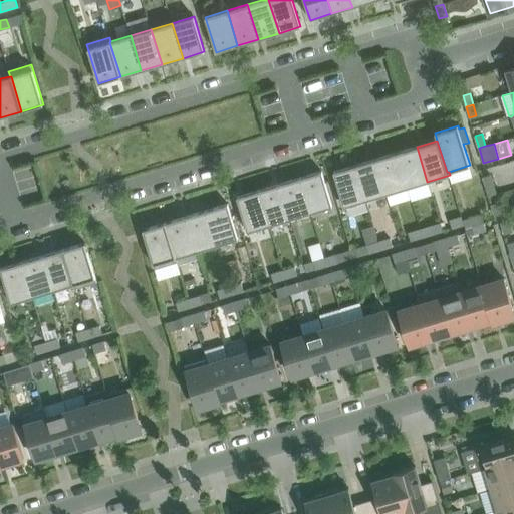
[(417,147),(396,153),(407,188),(427,182),(417,147)]
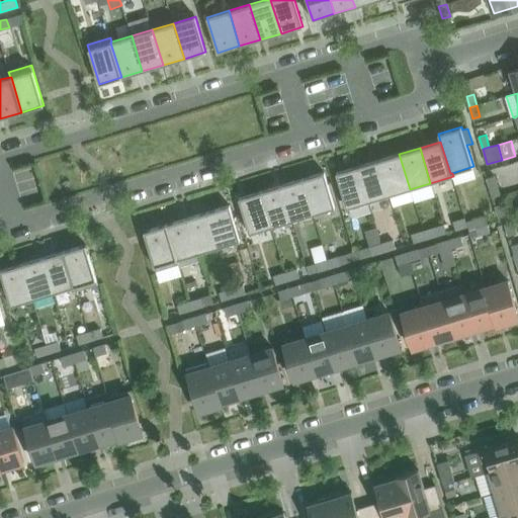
[(399,154),(378,160),(389,195),(410,189),(399,154)]
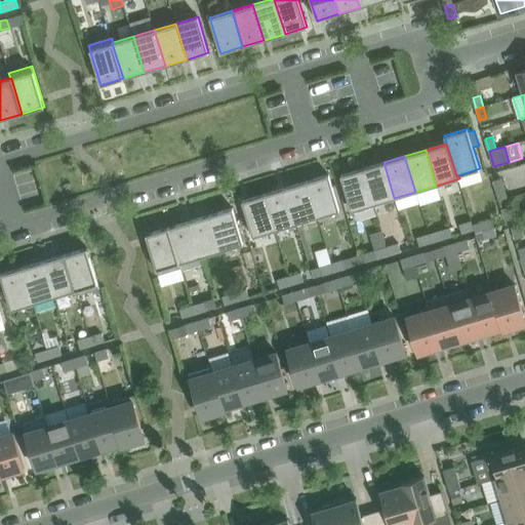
[(384,162),(363,168),(374,204),(394,198),(384,162)]
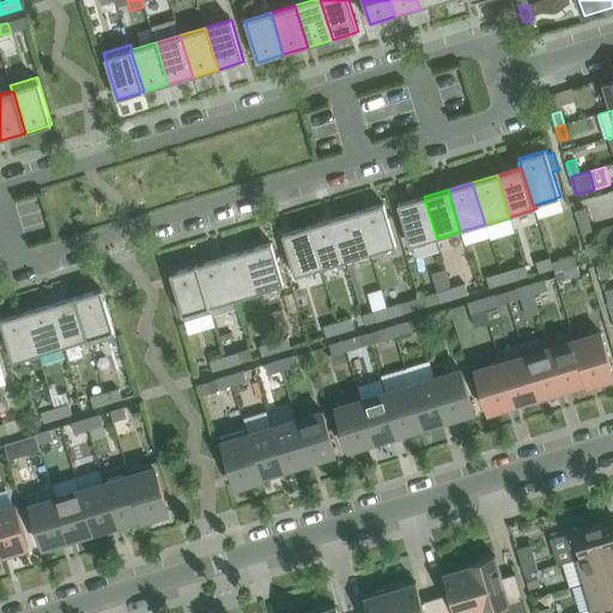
[(424,196),(398,205),(411,247),(437,238),(424,196)]
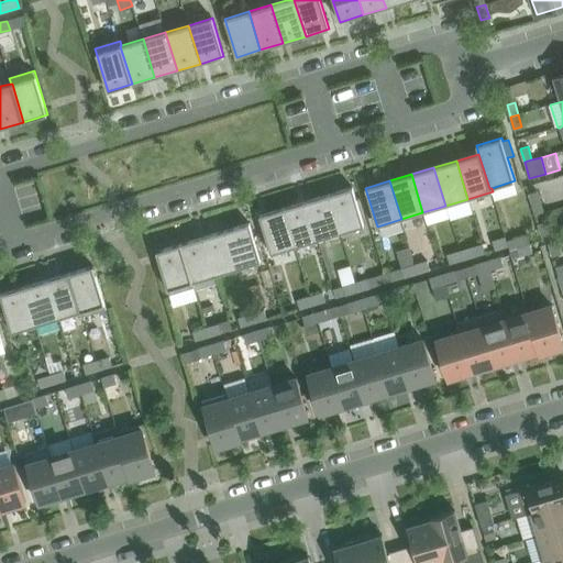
[(492,188),(493,191),(495,199),(518,192),(515,180),(492,188)]
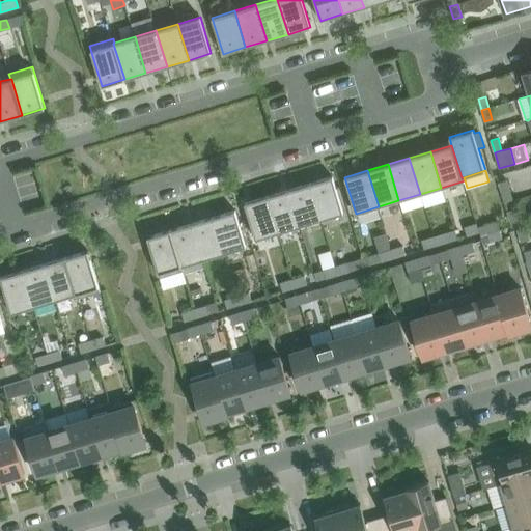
[(332,176),(311,183),(322,219),(343,213),(332,176)]
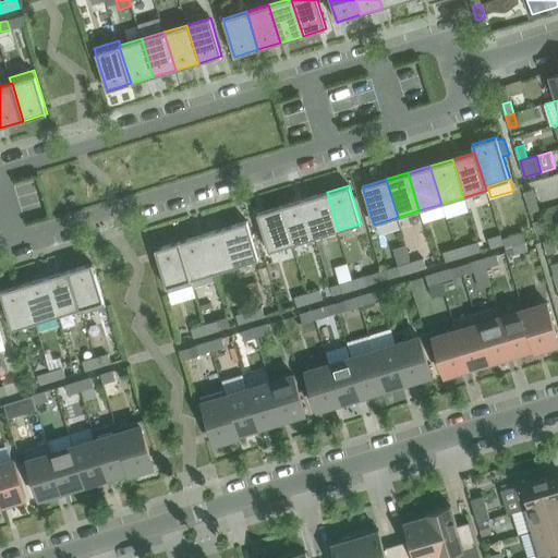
[(533,190),(525,192),(529,204),(536,202),(533,190)]
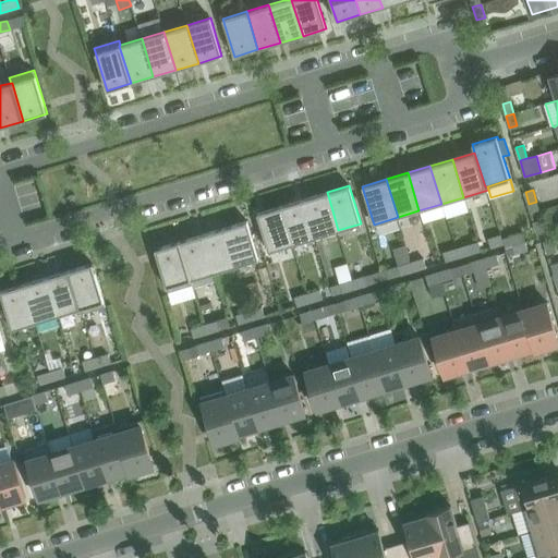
[(327,192),(303,199),(315,238),(338,230),(327,192)]
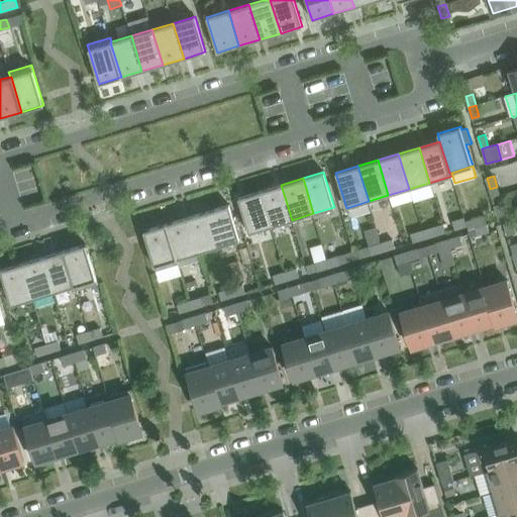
[(409,189),(413,200),(413,202),(433,196),(429,183),(409,189)]
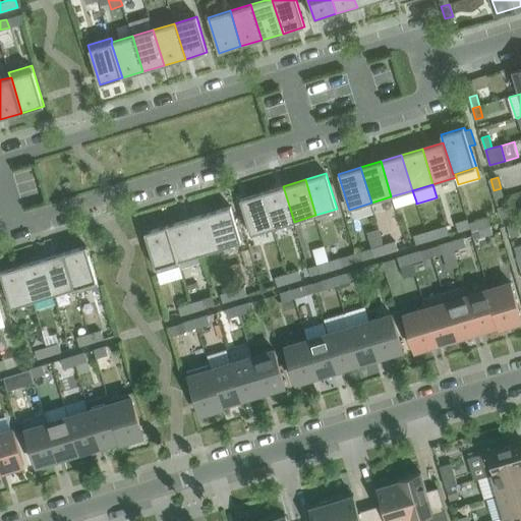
[(283,186),(262,193),(272,228),(294,222),(283,186)]
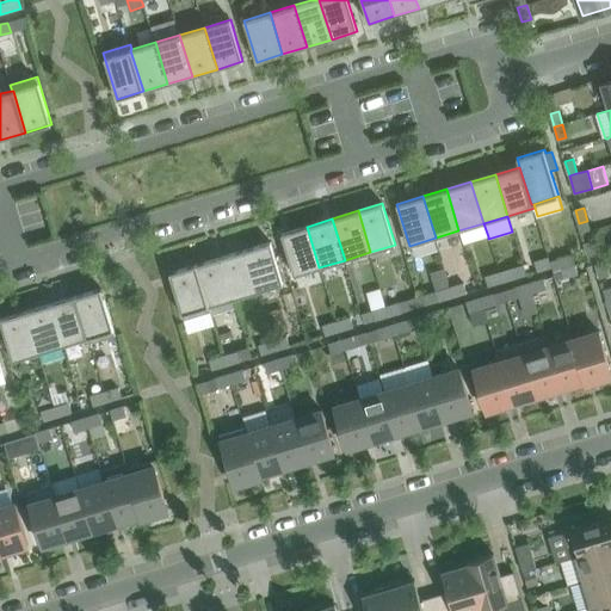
[(587,221),(579,223),(581,232),(590,229),(587,221)]
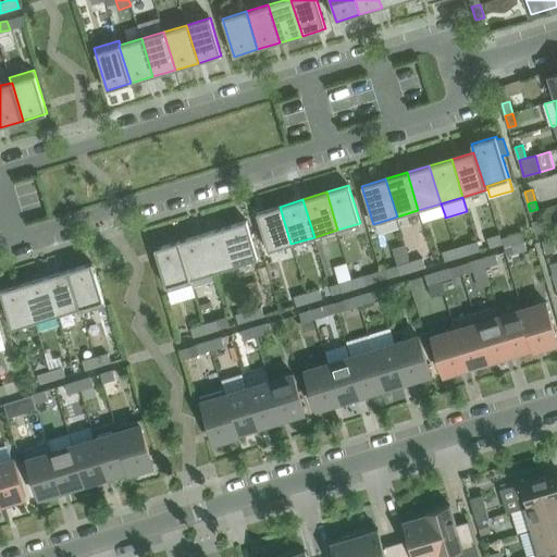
[(441,203),(418,210),(422,222),(445,215),(441,203)]
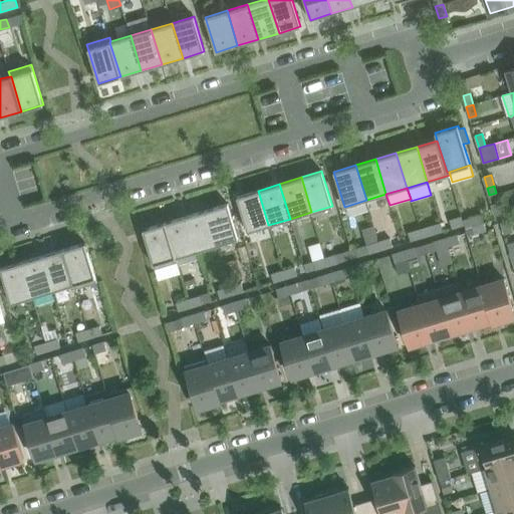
[(258,191),(237,197),(247,232),(268,225),(258,191)]
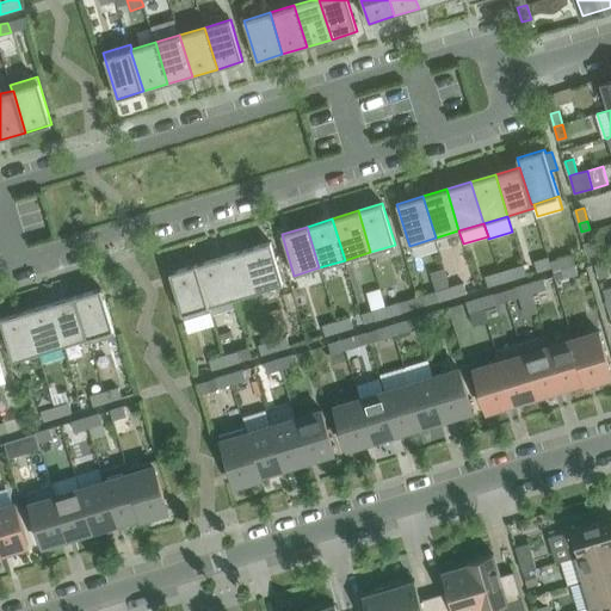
[(593,241),(585,244),(588,255),(597,253),(593,241)]
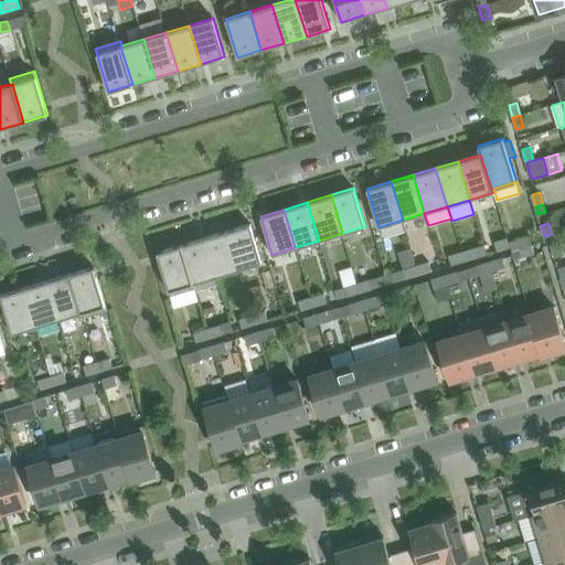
[(251,224),(226,231),(238,269),(262,263),(251,224)]
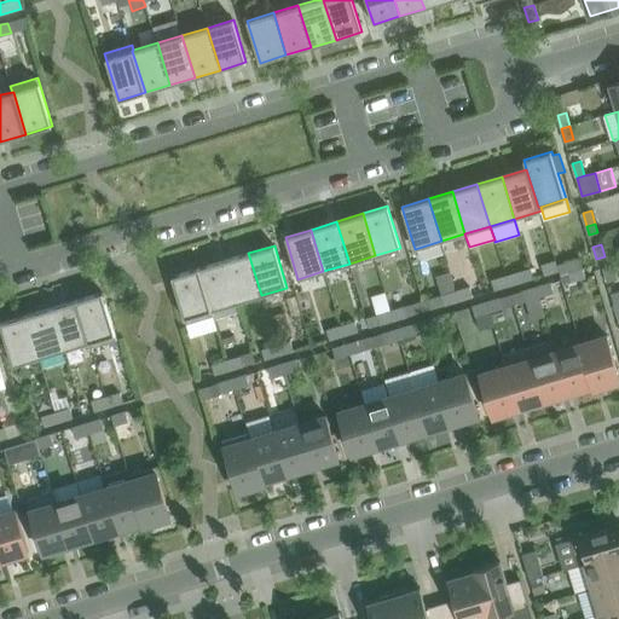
[(248,253),(223,261),(236,302),(261,295),(248,253)]
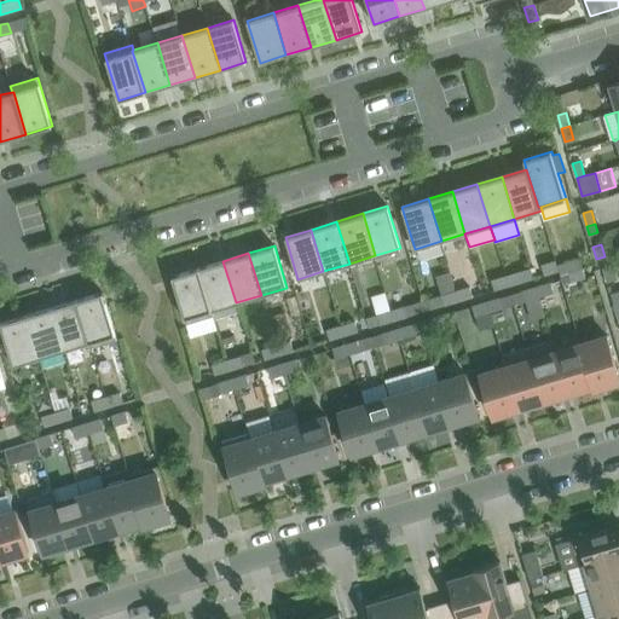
[(570,272),(582,267),(579,259),(566,262),(570,272)]
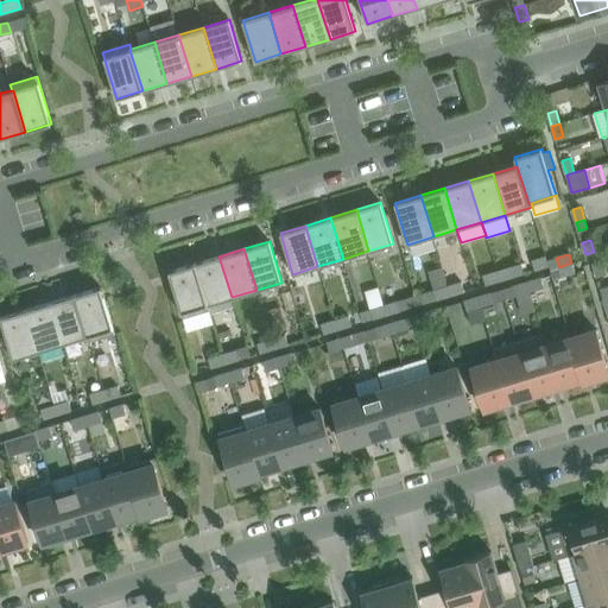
[(219,257),(195,264),(207,305),(208,304),(232,297),(219,257)]
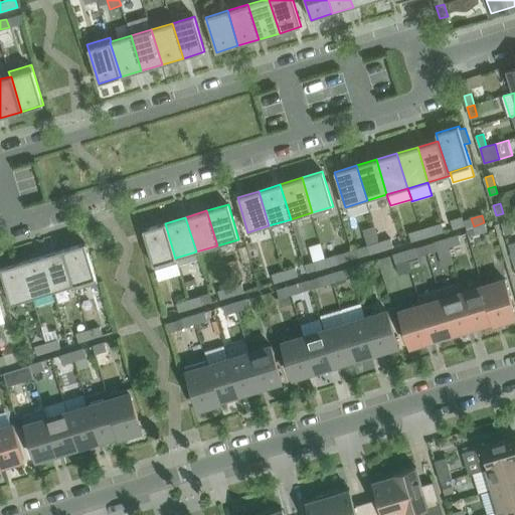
[(463,217),(451,220),(453,228),(465,225),(463,217)]
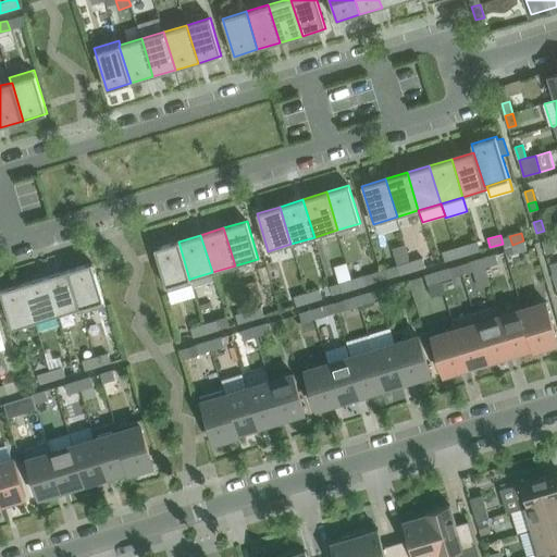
[(543,240),(546,252),(555,250),(551,238),(543,240)]
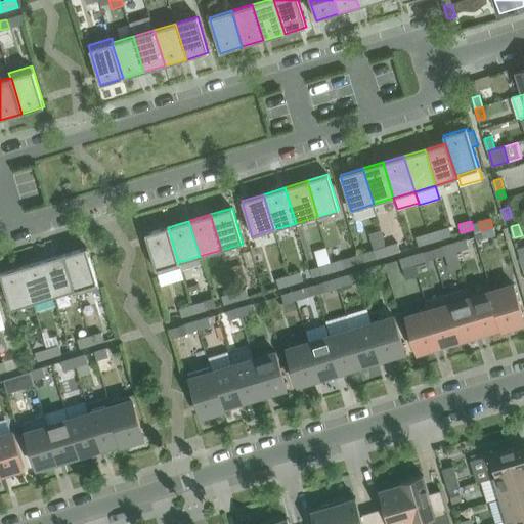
[(482,230),(474,232),(476,239),(484,237),(495,234),(492,226),(482,230)]
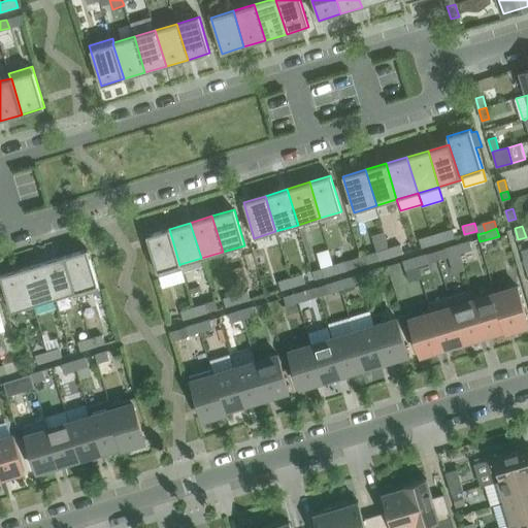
[(169,229),(146,235),(159,276),(182,269),(180,264),(179,265),(169,229)]
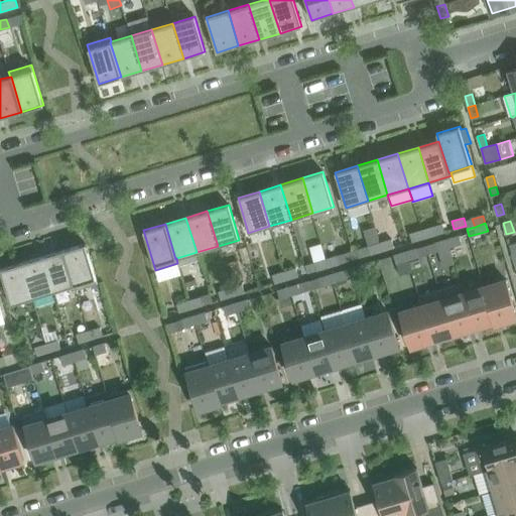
[(421,230),(423,238),(435,235),(433,227),(421,230)]
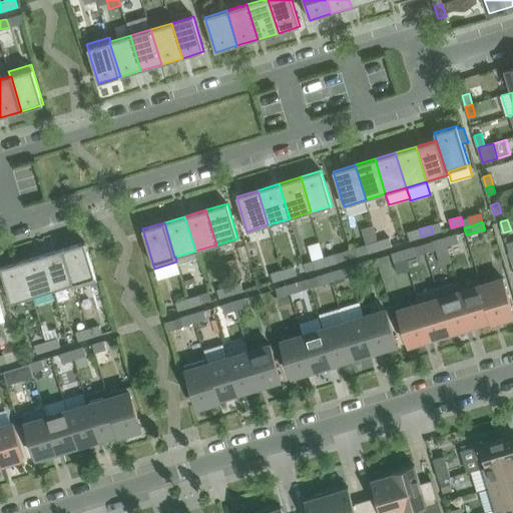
[(361,229),(366,244),(378,241),(373,226),(361,229)]
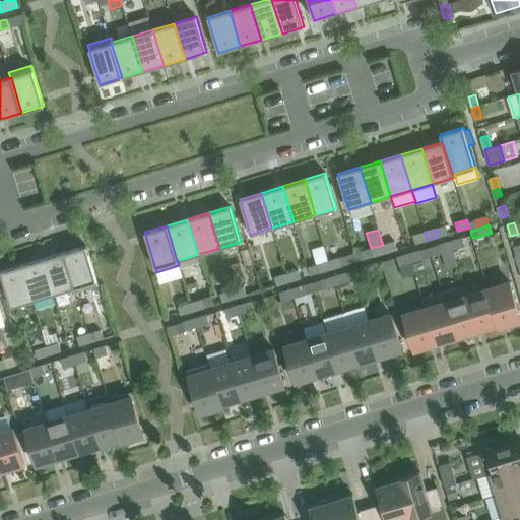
[(415,243),(427,240),(425,232),(412,236),(415,243)]
